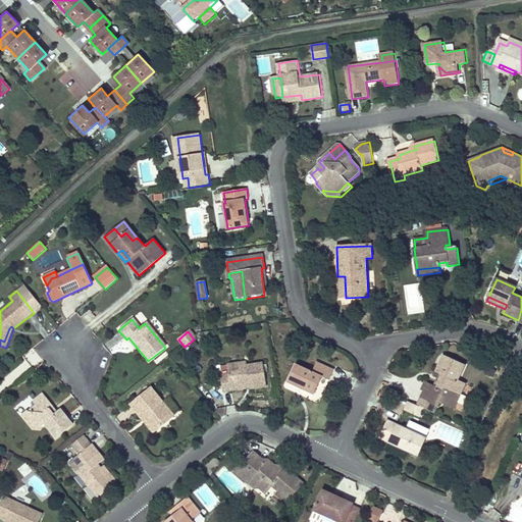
[(138,349),(128,337),(126,340),(136,351),(138,349)]
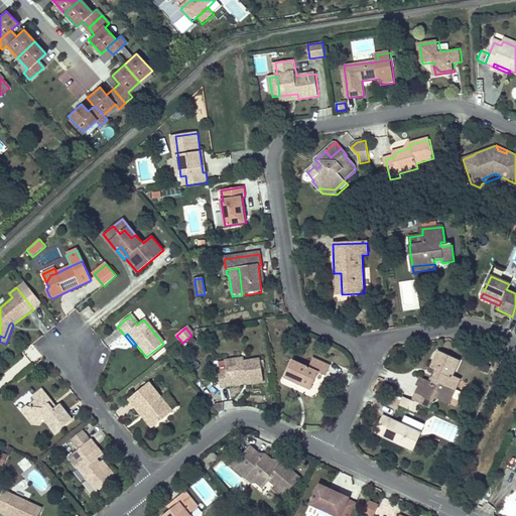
[(454,376),(460,362),(438,352),(431,367),(434,369),(437,369),(432,379),(433,379),(431,383),(428,382),(419,378),(416,384),(419,385),(416,393),(433,401),(435,397),(437,392),(453,398),(461,380),(454,376)]
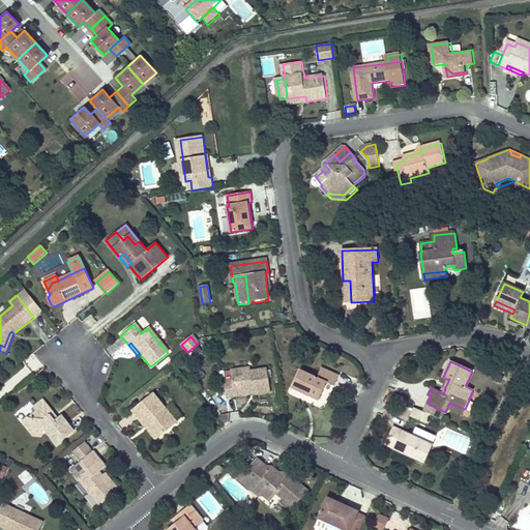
[(267,370),(252,372),(251,367),(231,371),(232,380),(224,382),(227,399),(234,398),(234,393),(253,391),(253,394),(254,395),(271,392),(267,370)]
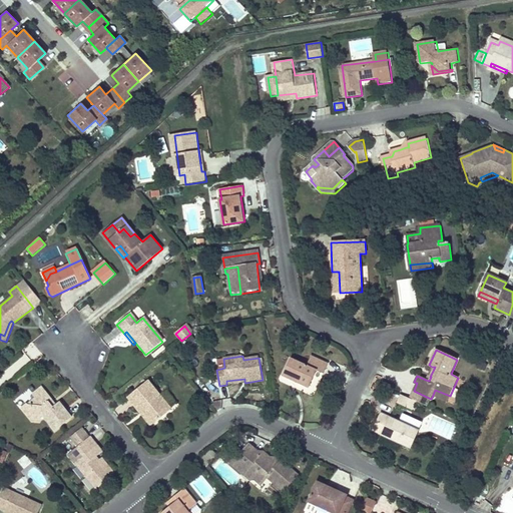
[(324,374),(329,364),(312,356),(307,366),(292,359),(284,376),(310,388),(318,371),(324,374)]
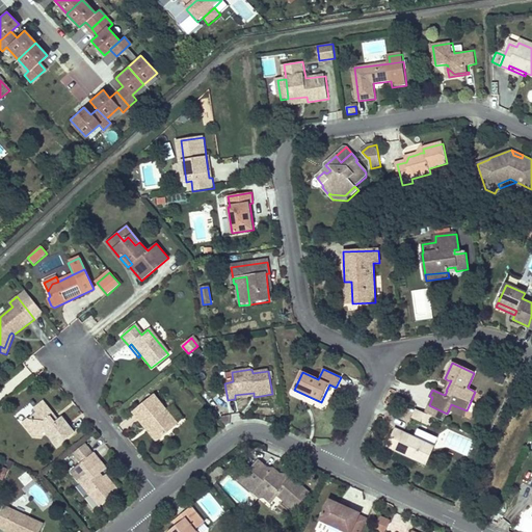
[(448,380),(442,394),(445,395),(447,391),(446,391),(451,380),(448,380)]
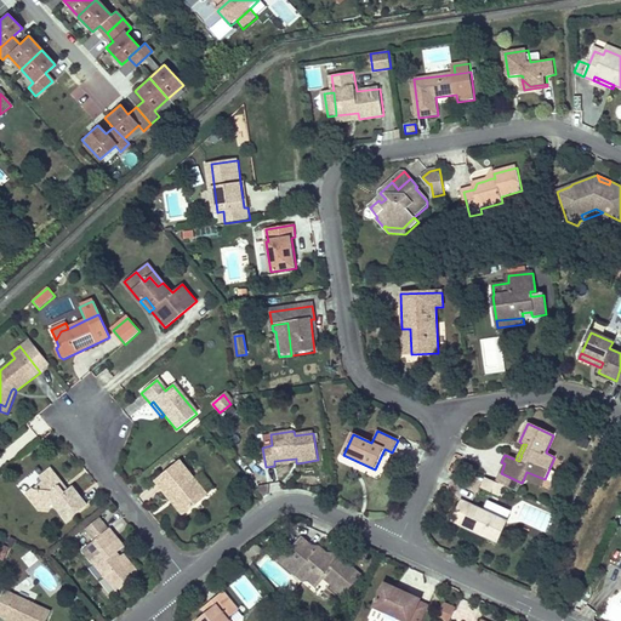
[(187,514),(209,496),(180,461),(155,482),(170,497),(172,496),(187,514)]
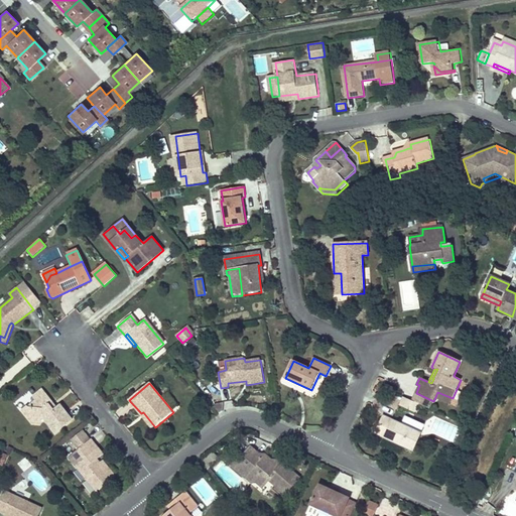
[(50,399),(42,390),(34,397),(37,401),(41,405),(36,409),(30,409),(28,407),(23,411),(31,421),(43,422),(44,420),(55,433),(73,419),(60,405),(57,408),(53,411),(48,405),(50,399)]
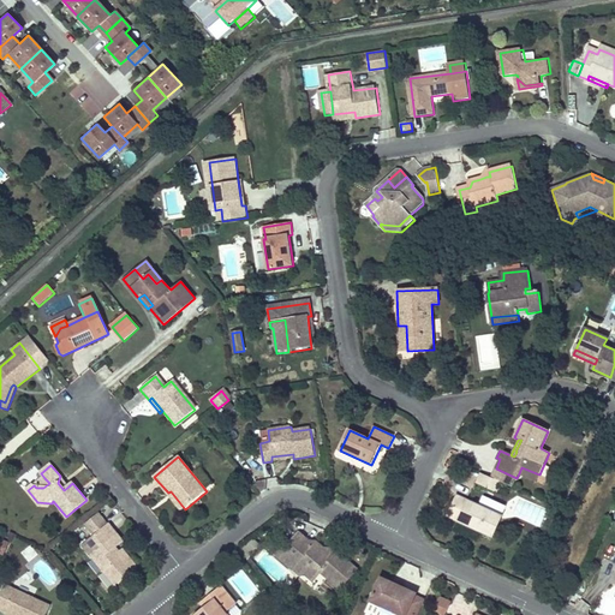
[(521,467),(519,473),(536,482),(539,475),(521,467)]
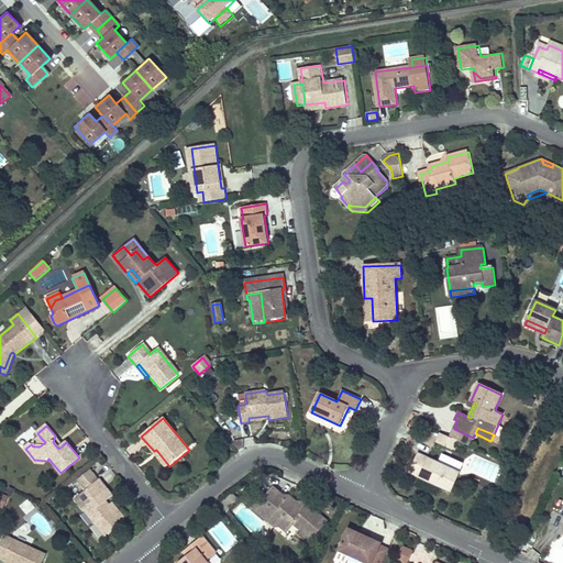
[(468,445),(473,438),(454,429),(450,437),(454,439),(460,441),(468,445)]
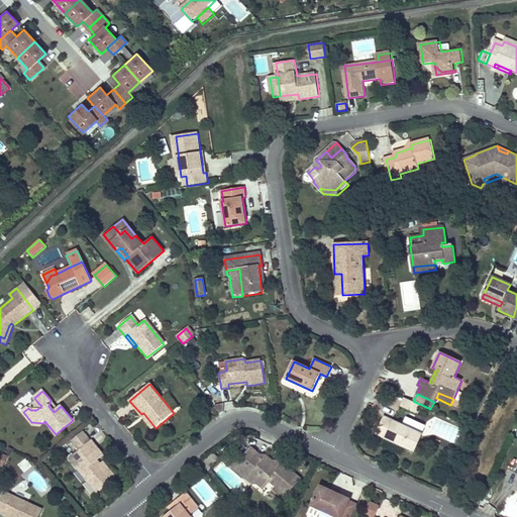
[(405,398),(401,406),(414,412),(417,403),(413,401),(405,398)]
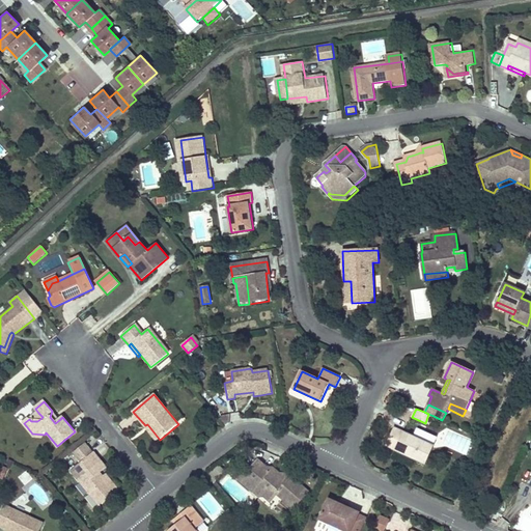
[(55,423),(59,420),(52,411),(50,417),(55,423)]
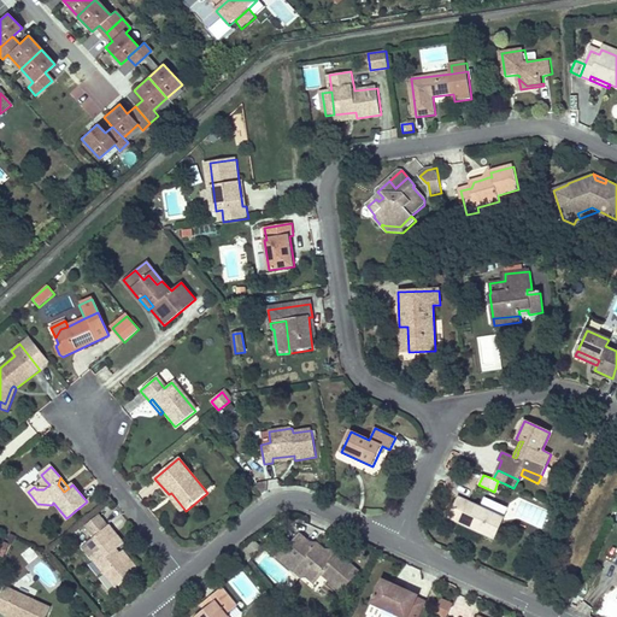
[(43,489),(50,485),(45,480),(34,487),(36,489),(43,489)]
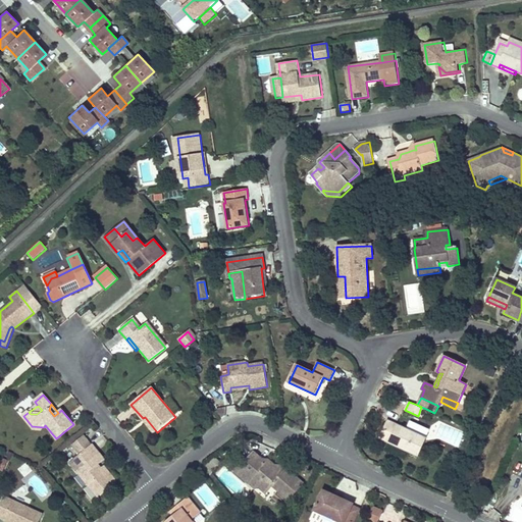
[(145,417),(143,418),(155,433),(157,432),(145,417)]
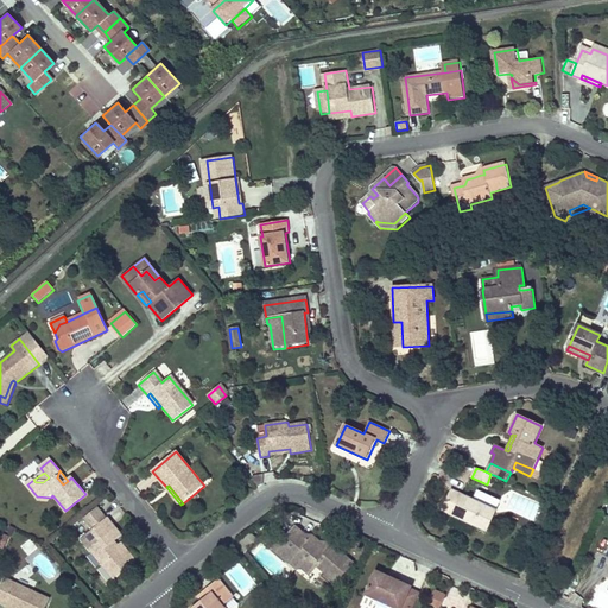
[(449,514),(460,492),(449,487),(438,510),(449,514)]
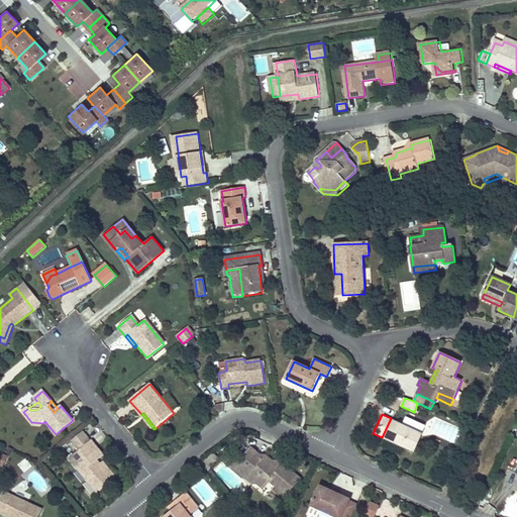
[(403,415),(400,422),(411,428),(415,420),(403,415)]
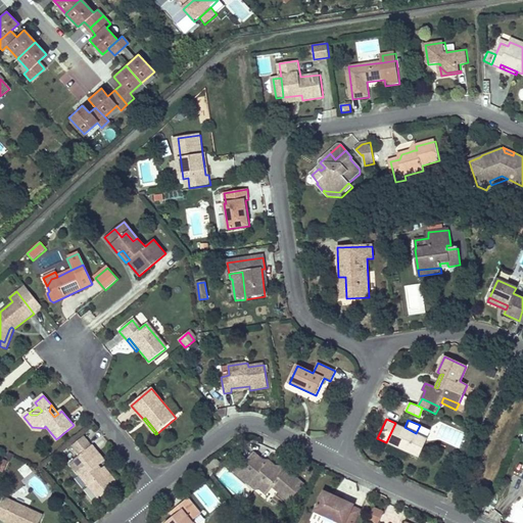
[(405,427),(395,423),(386,442),(417,457),(426,437),(416,433),(405,427)]
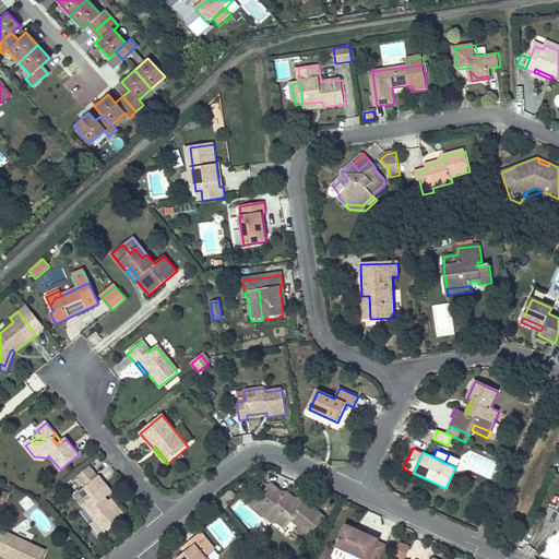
[(111,492),(90,464),(75,476),(84,488),(74,496),(102,530),(118,515),(108,502),(104,504),(100,501),(105,498),(111,492)]
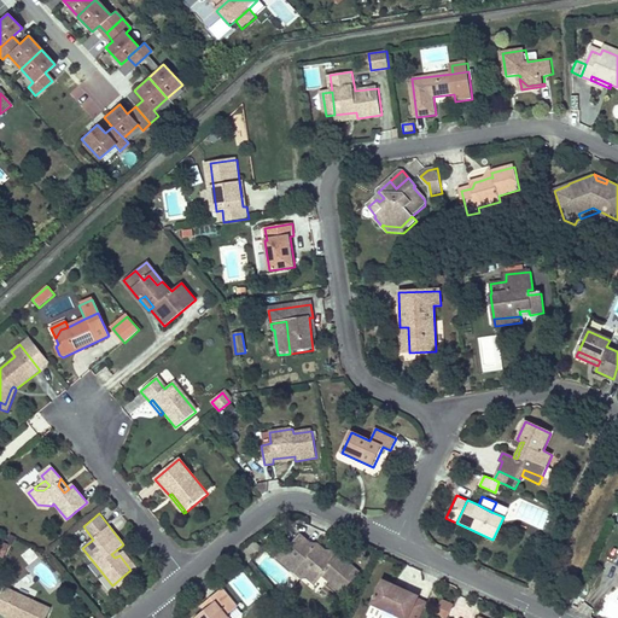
[(301,566),(319,582),(325,575),(342,590),(359,571),(339,554),(334,559),(330,554),(312,538),(308,542),(296,531),(287,540),(275,554),(296,572),(301,566)]
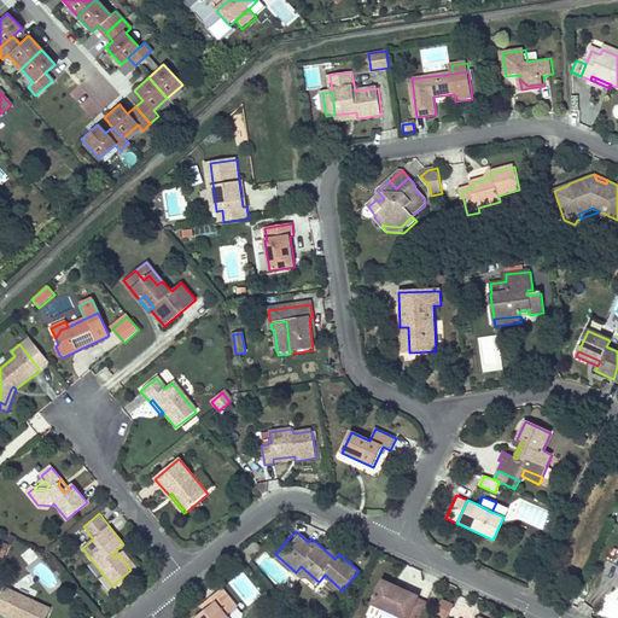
[(287,540),(281,534),(268,548),(275,554),(287,540)]
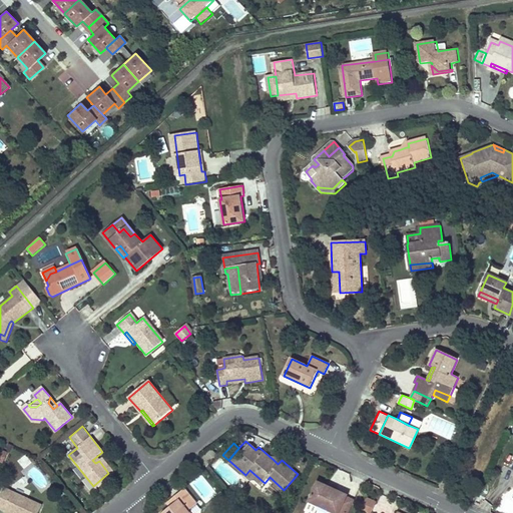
[(274,460),(278,464),(282,460),(277,456),(274,460)]
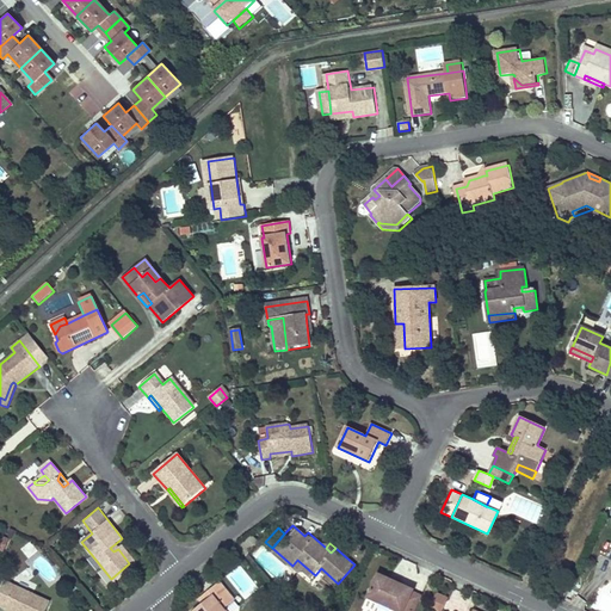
[(122,545),(118,549),(129,563),(111,579),(115,582),(136,563),(122,545)]
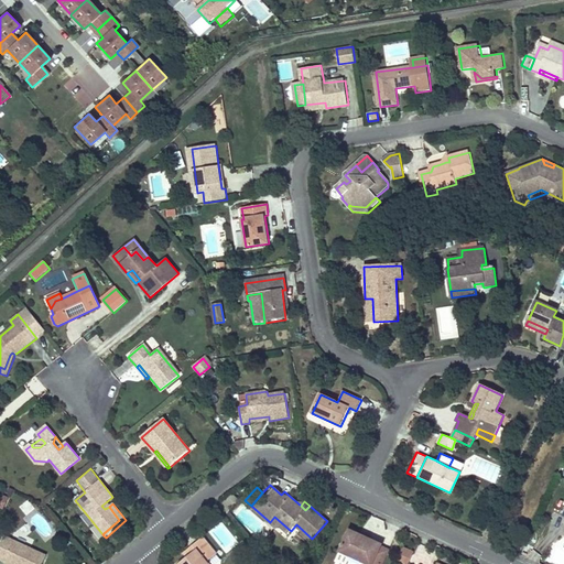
[(288,534),(291,531),(274,517),(270,522),(278,529),(282,529),(288,534)]
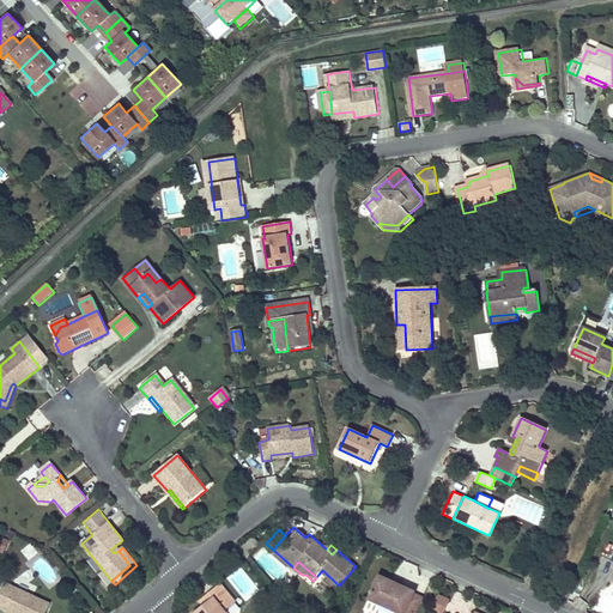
[(369,600),(396,612),(416,612),(423,599),(414,595),(414,593),(401,587),(393,582),(380,576),(369,600)]
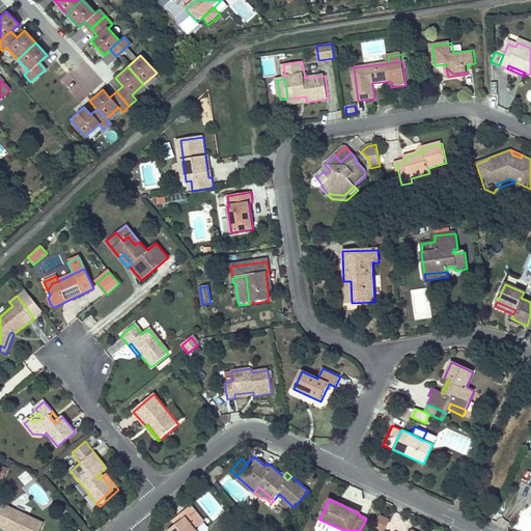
[(39,530),(44,524),(4,505),(0,513),(0,527),(8,530),(14,530),(15,529),(19,530),(39,530)]
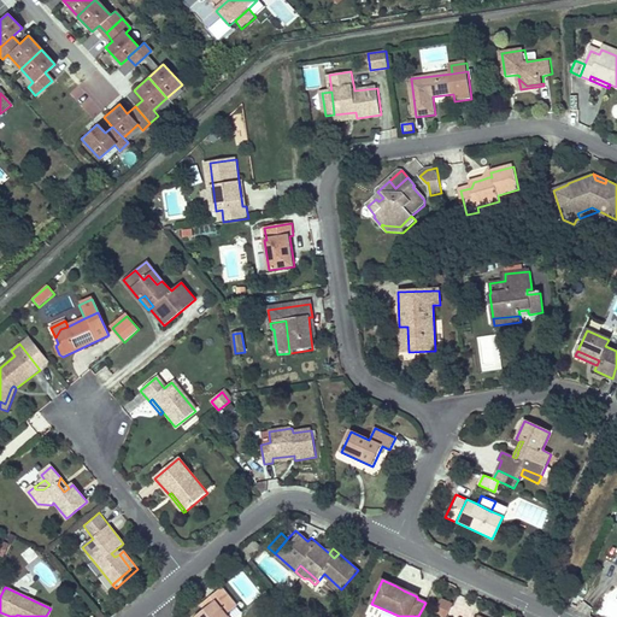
[(195,616),(228,616),(227,615),(238,606),(222,587),(211,597),(215,601),(205,609),(195,616)]
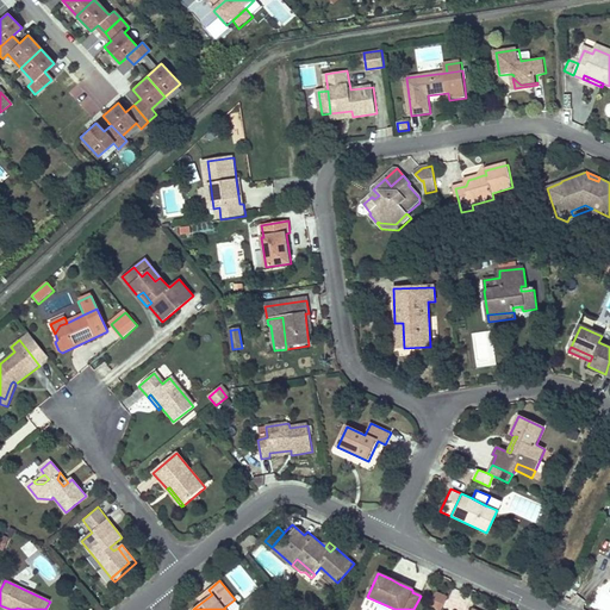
[(212,595),(209,590),(199,597),(203,602),(212,595)]
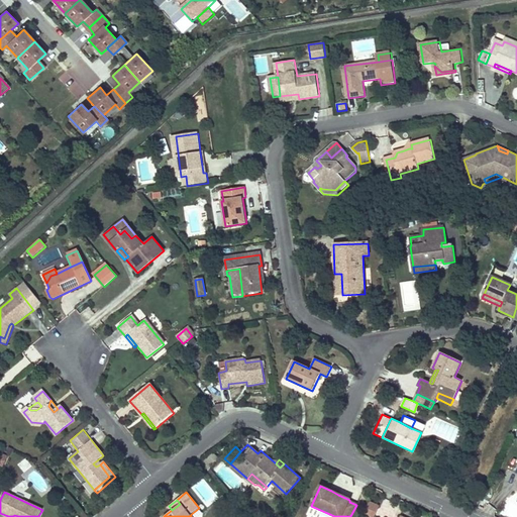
[(372,516),(378,506),(368,501),(359,516),(372,516)]
